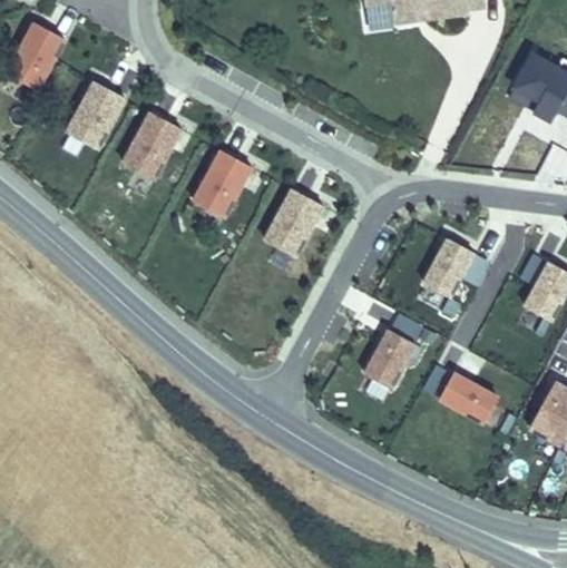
[(361,0),(362,3),(388,0),(391,22),(416,19),(414,9),(423,7),(424,18),(466,12),(465,8),(463,0),(361,0)]
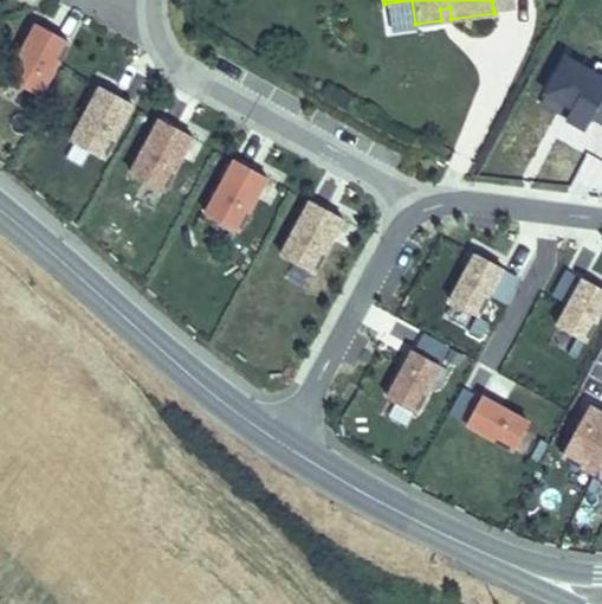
[(412,0),(384,4),(388,27),(415,24),(412,0)]
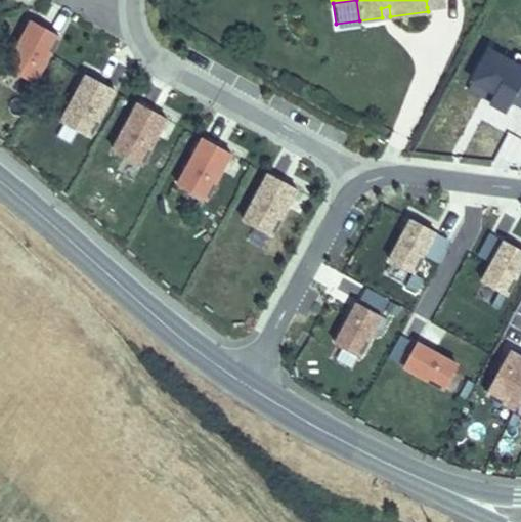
[(382,17),(390,16),(389,6),(381,8),(382,17)]
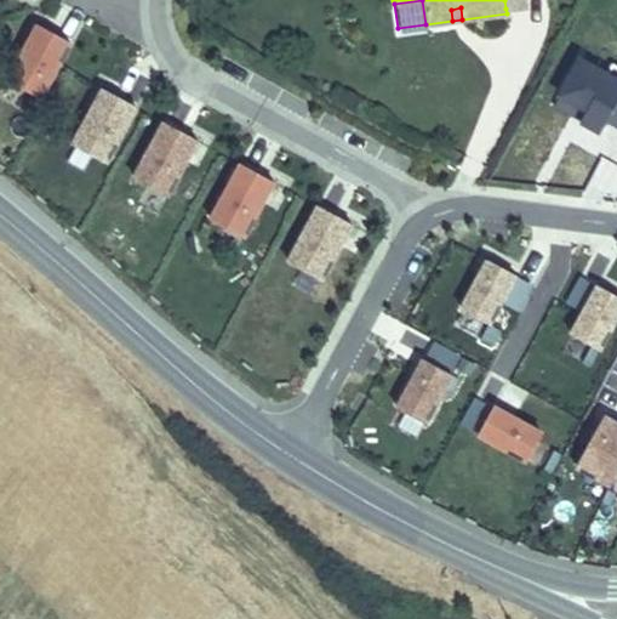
[(5,78),(38,96),(68,40),(35,22),(5,78)]
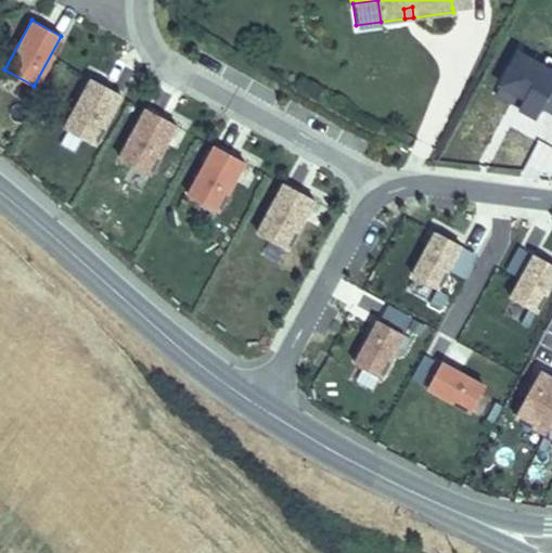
[(522,95),(516,105),(535,116),(540,105),(551,112),(551,58),(546,54),(540,64),(516,50),(498,82),(522,95)]
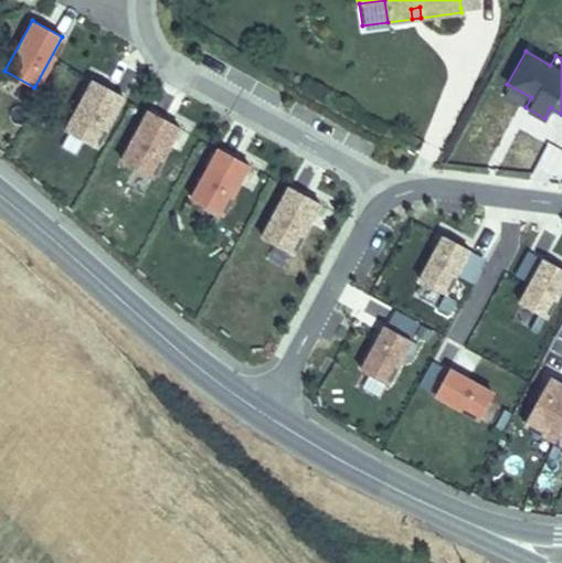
[(122,95),(92,78),(86,89),(83,96),(64,129),(93,145),(122,95)]
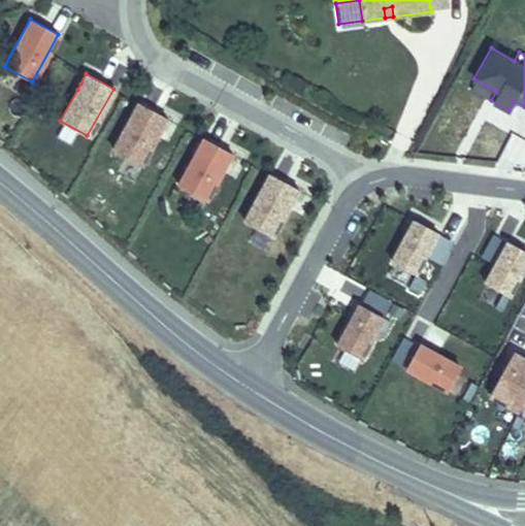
[(138,102),(112,150),(139,164),(157,133),(160,127),(165,117),(138,102)]
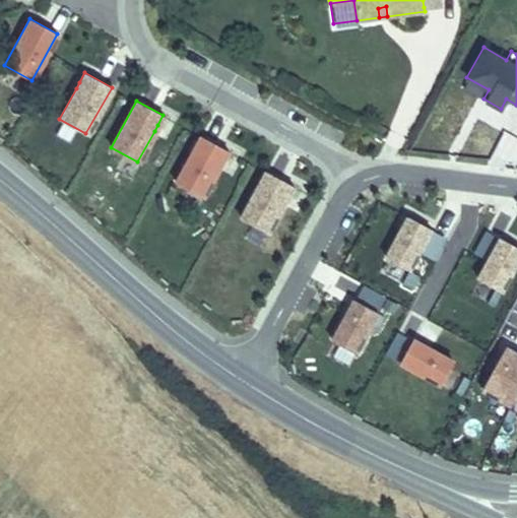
[(200,135),(175,183),(201,197),(218,166),(221,159),(227,150),(200,135)]
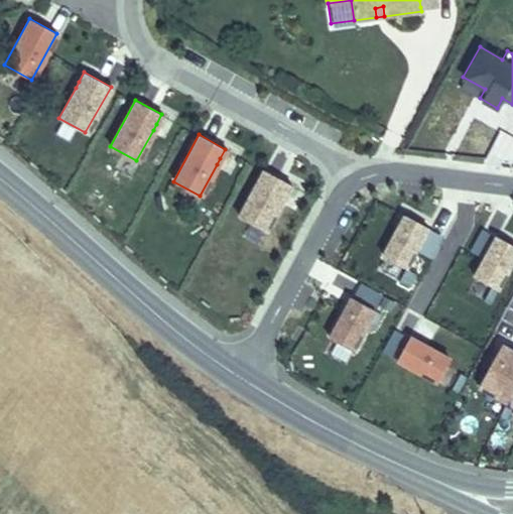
[(263,169),(238,217),(264,231),(281,200),(284,194),(289,184),(263,169)]
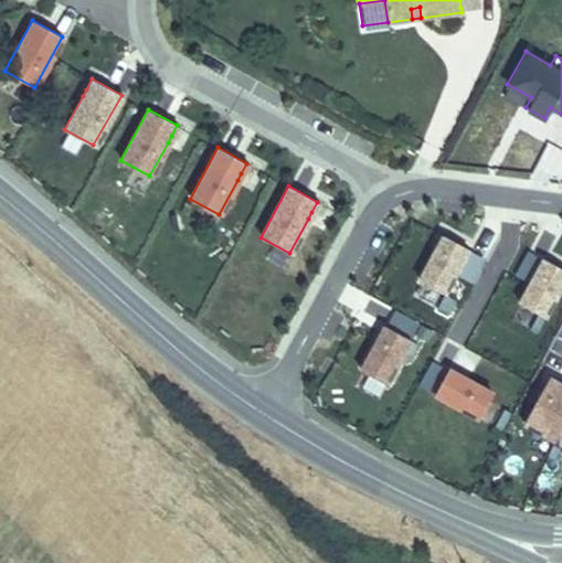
[(467,248),(442,234),(417,279),(442,293),(467,248)]
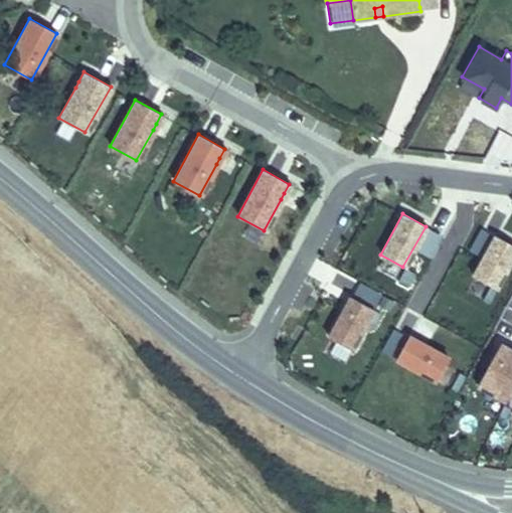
[(467,248),(482,257),(494,235),(479,226),(467,248)]
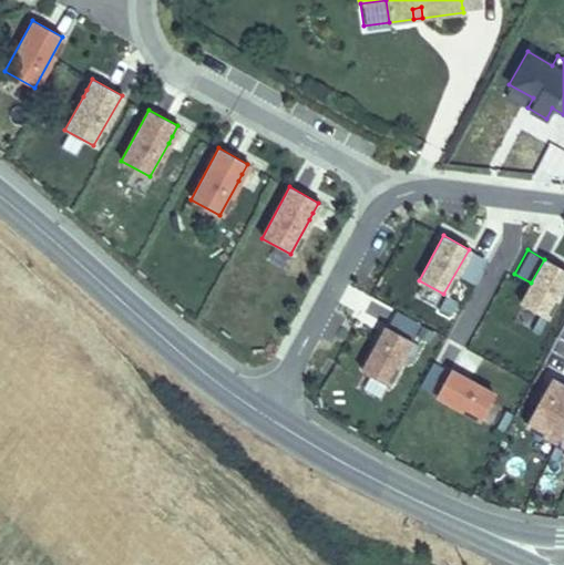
[(468,250),(454,274),(471,284),(484,259),(468,250)]
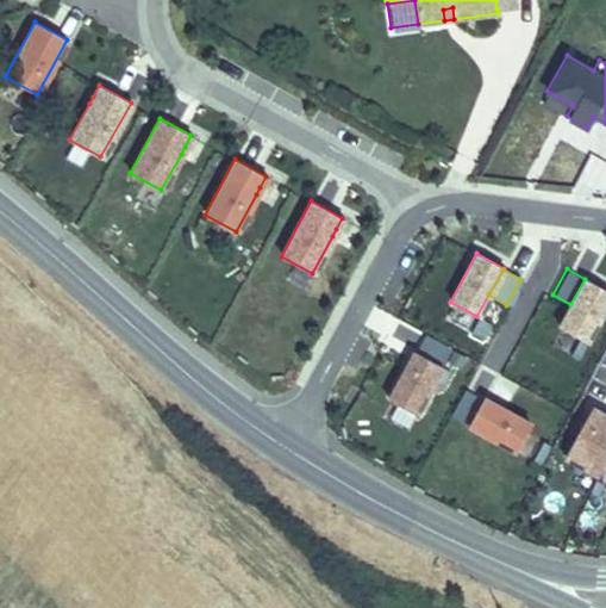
[(605,302),(605,290),(585,279),(558,326),(585,341),(605,302)]
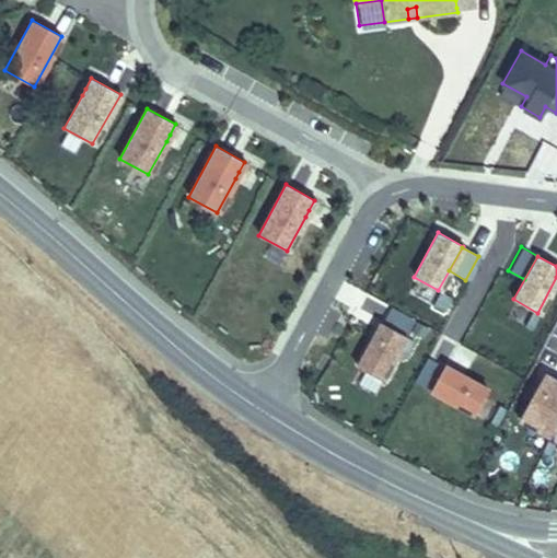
[(442,311),(450,295),(438,290),(430,305),(442,311)]
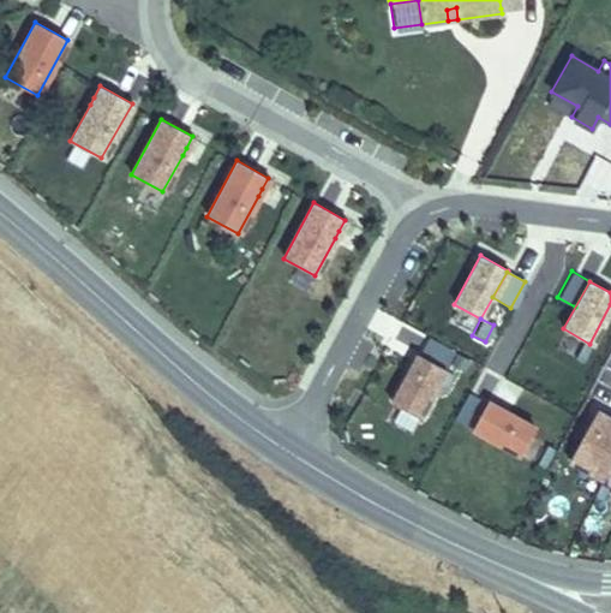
[(427,334),(417,355),(443,369),(454,350),(427,334)]
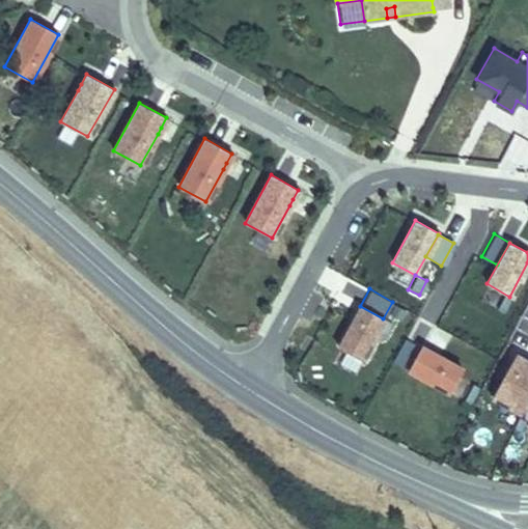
[(509,297),(504,294),(496,307),(502,310),(509,297)]
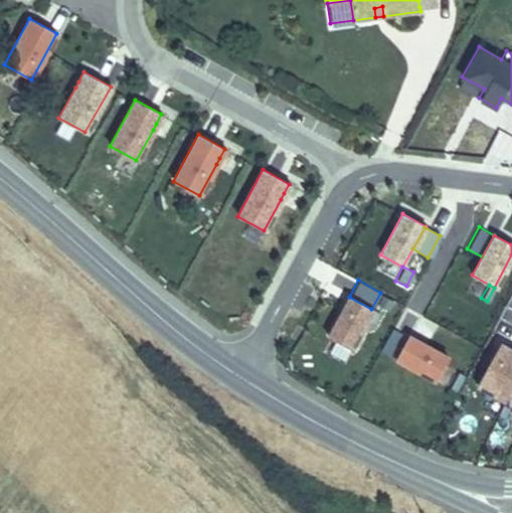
[(371,309),(349,297),(344,307),(340,313),(327,337),(349,349),(364,322),(370,326),(377,313),(371,309)]
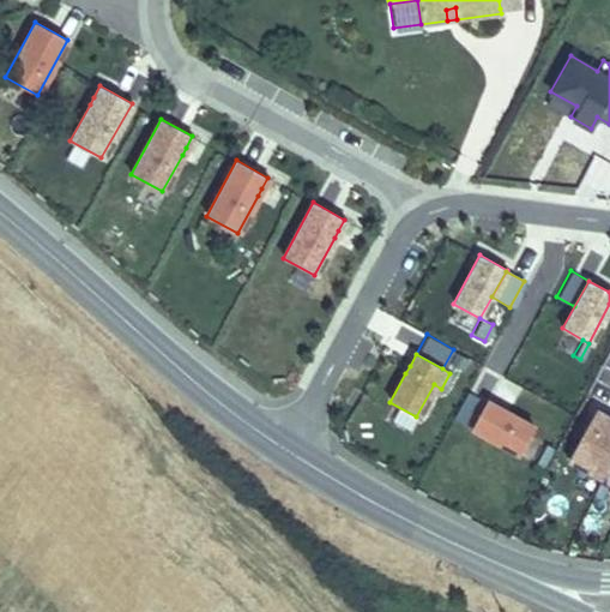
[(470,427),(484,401),(465,390),(451,417),(470,427)]
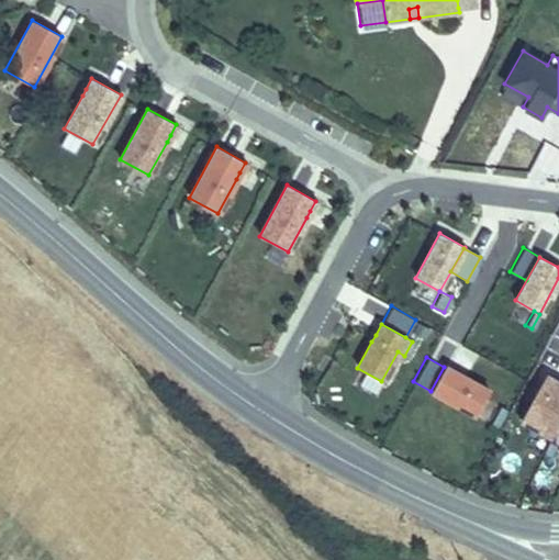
[(431,391),(474,415),(488,392),(444,367),(431,391)]
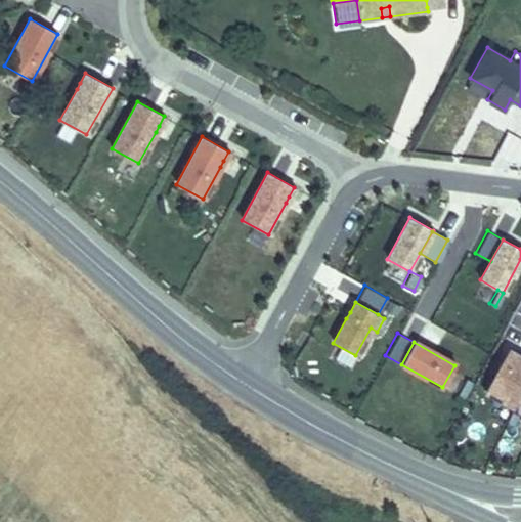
[(520,356),(507,349),(483,392),(513,408),(517,400),(520,402),(520,356)]
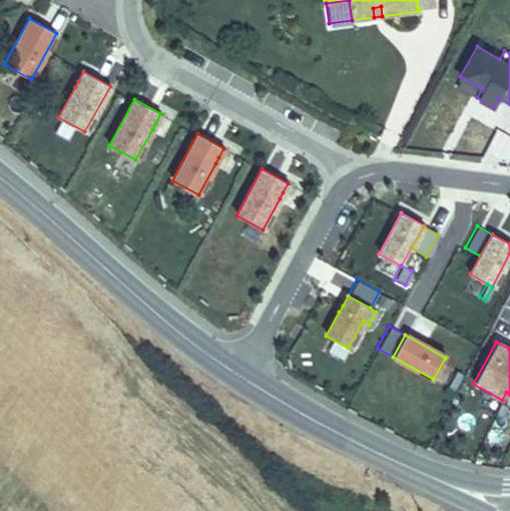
[(461,374),(455,371),(446,387),(452,390),(461,374)]
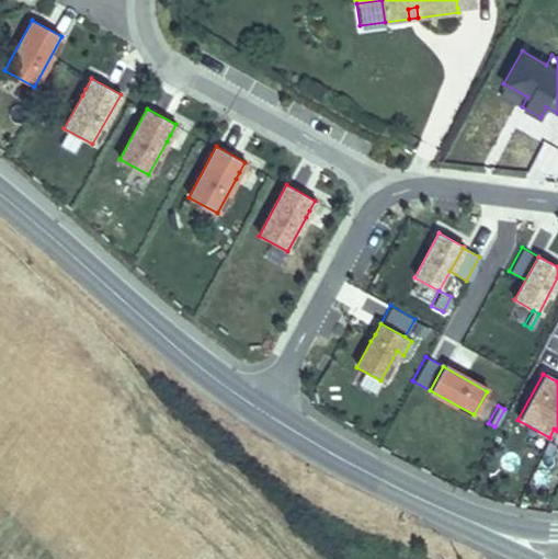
[(554,445),(546,441),(541,451),(548,455),(554,445)]
